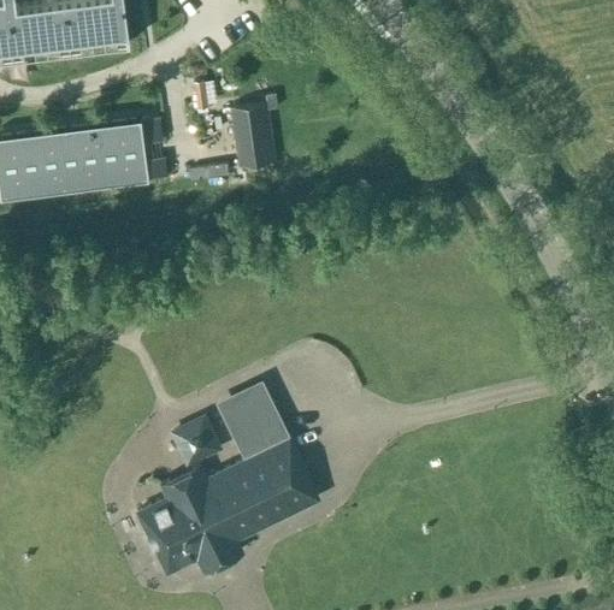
[(0,58),(128,42),(122,0),(94,0),(16,10),(15,0),(5,0),(6,3),(0,3),(0,58)]
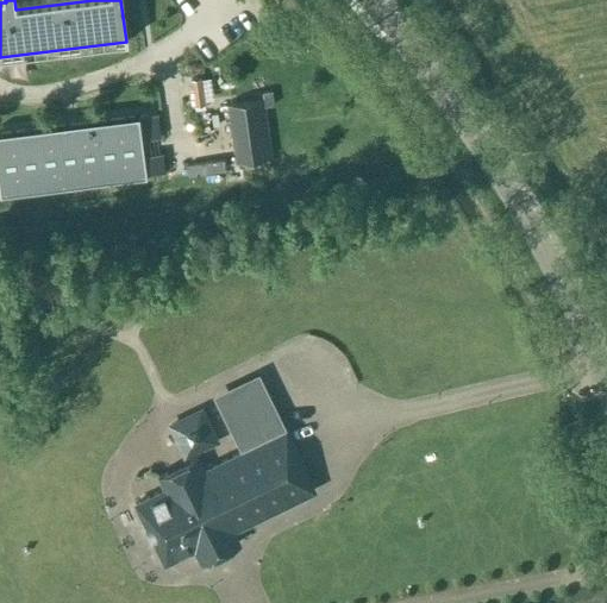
[(193,86),(196,112),(206,111),(206,106),(213,105),(211,85),(204,86),(202,85),(193,86)]
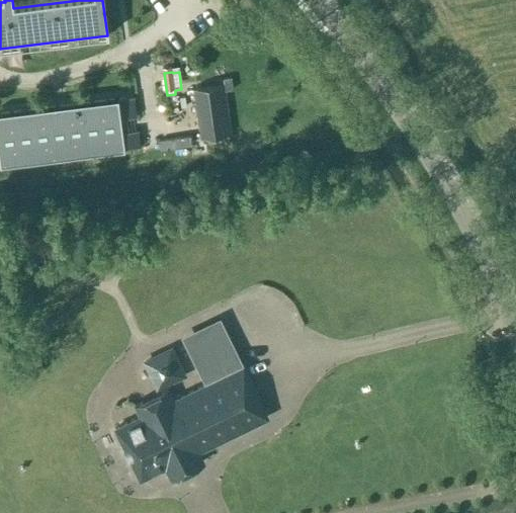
[(225,84),(226,90),(195,94),(198,118),(204,117),(208,142),(232,138),(227,96),(235,94),(233,83),(225,84)]
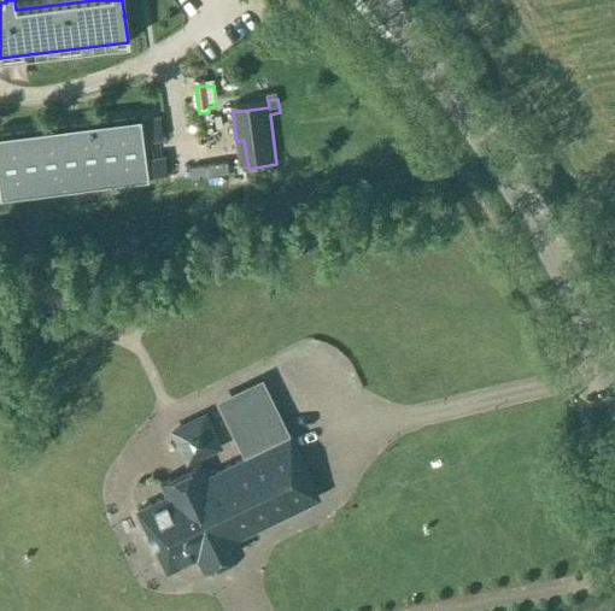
[(5,203),(145,184),(146,187),(150,187),(147,164),(142,164),(138,124),(0,141),(0,166),(5,203)]
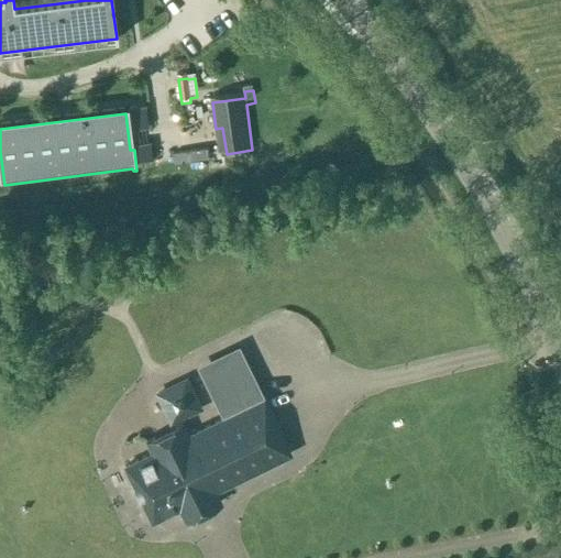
[(187,381),(155,398),(173,430),(205,414),(187,381)]
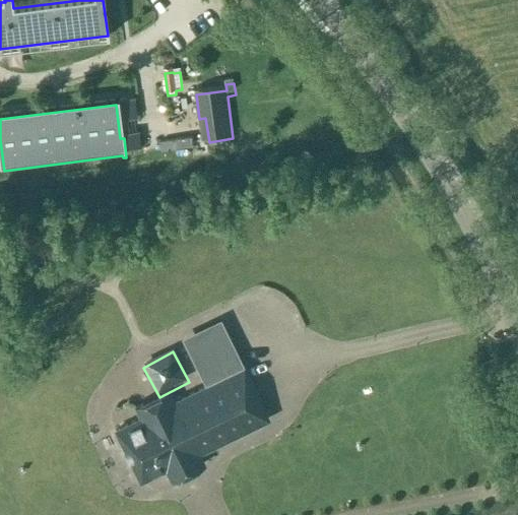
[(200,458),(269,425),(245,373),(175,407),(170,396),(137,412),(142,423),(117,436),(141,487),(168,474),(173,485),(205,469),(200,458)]
